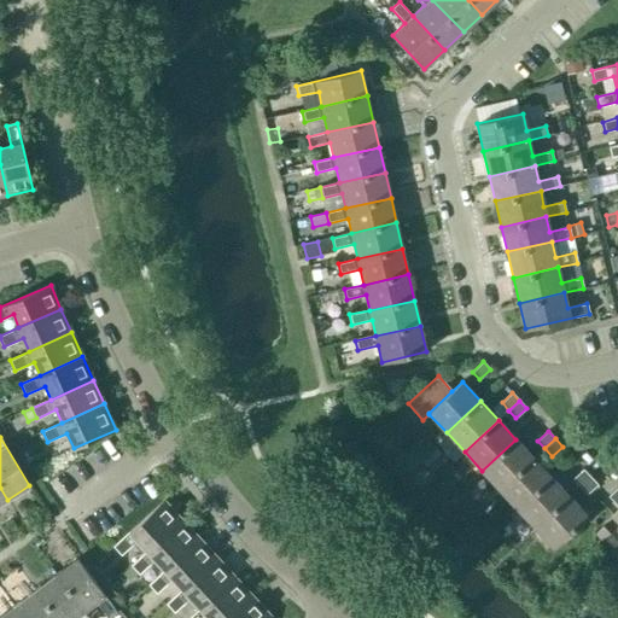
[(500,490),(534,459),(516,439),(482,471),(500,490)]
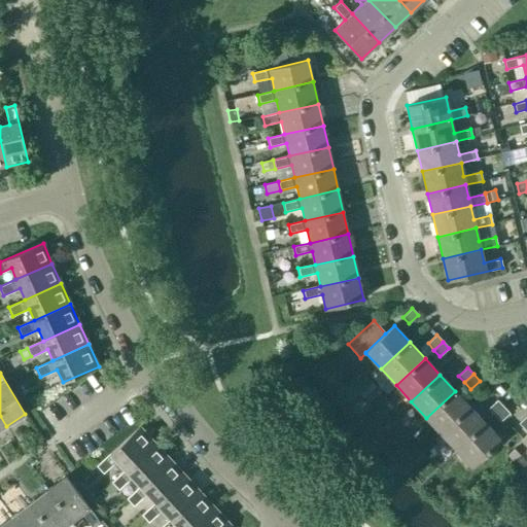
[(442,434),(470,407),(455,391),(426,418),(442,434)]
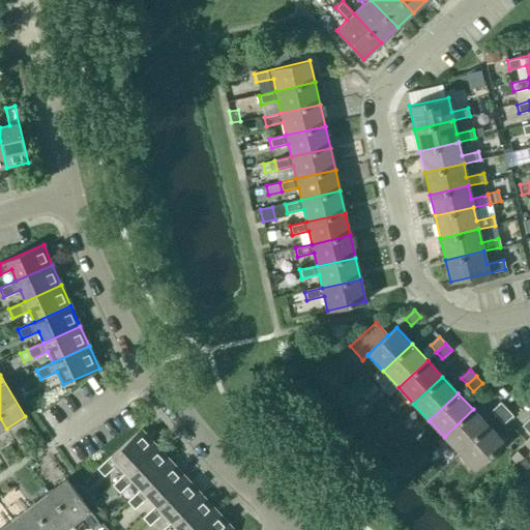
[(354,396),(346,404),(352,412),(361,405),(354,396)]
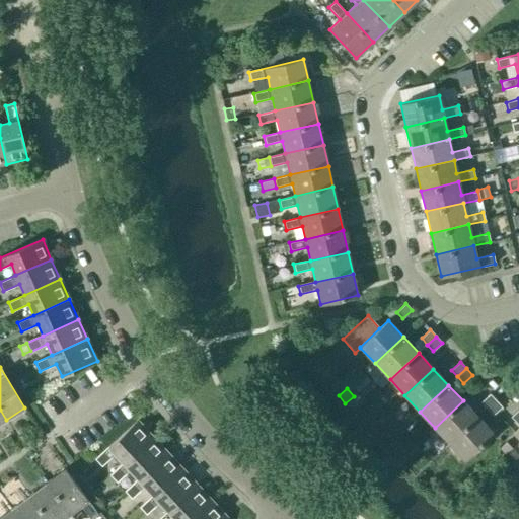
[(487,409),(496,400),(490,394),(482,402),(487,409)]
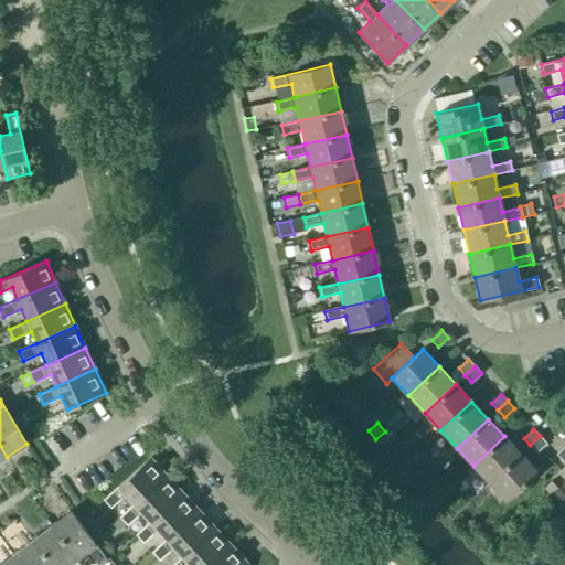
[(489,482),(521,454),(504,436),(473,466),(489,482)]
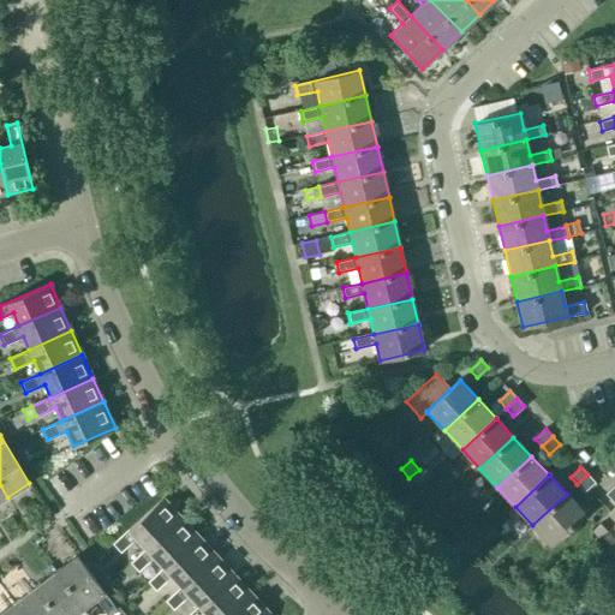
[(587,475),(577,484),(584,493),(595,483),(587,475)]
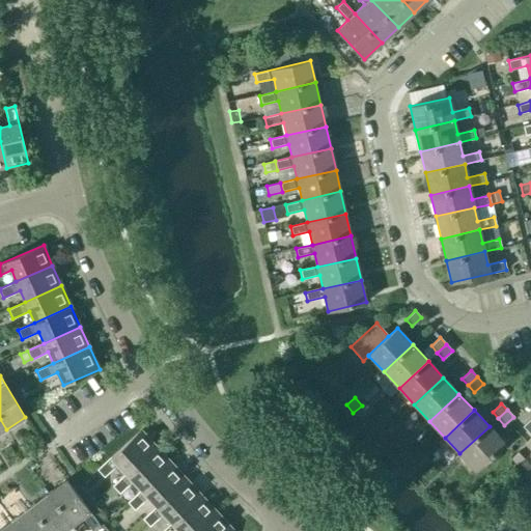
[(490,426),(459,453),(476,471),(505,444),(490,426)]
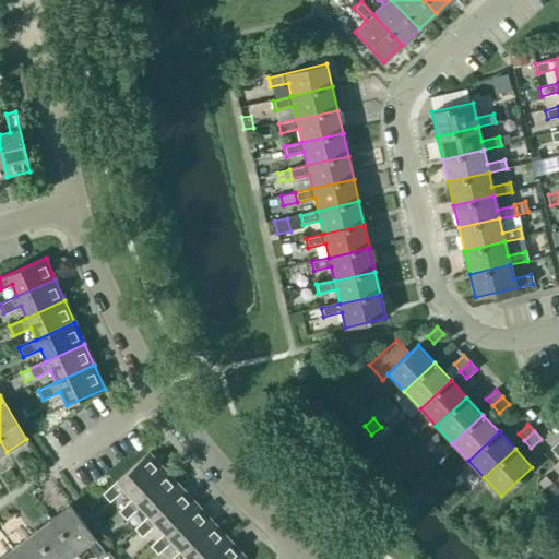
[(132,498),(163,470),(147,453),(102,494),(109,501),(123,488),(132,498)]
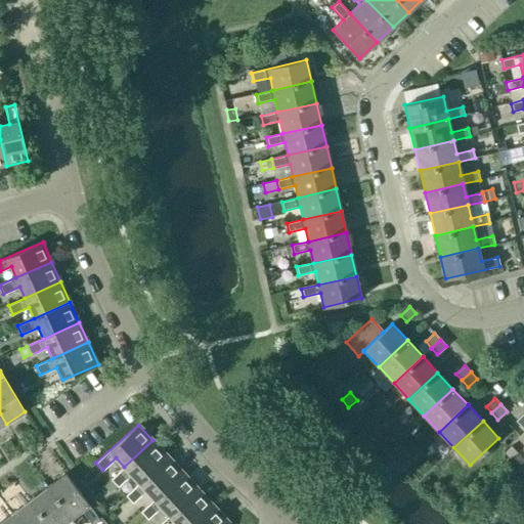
[(139,483),(168,456),(153,440),(124,467),(111,479),(118,486),(131,474),(139,483)]
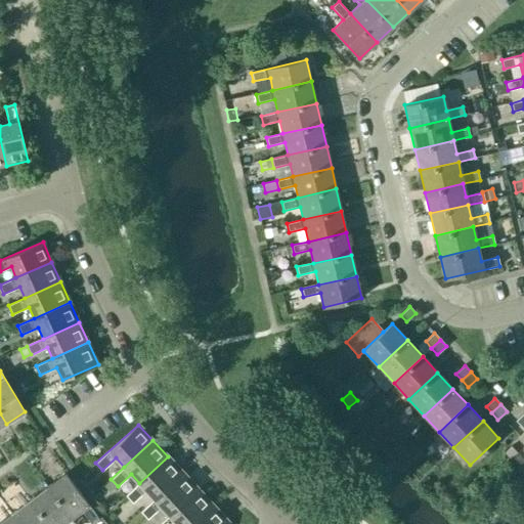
[(523,460),(519,454),(511,462),(518,470),(523,464),(523,460)]
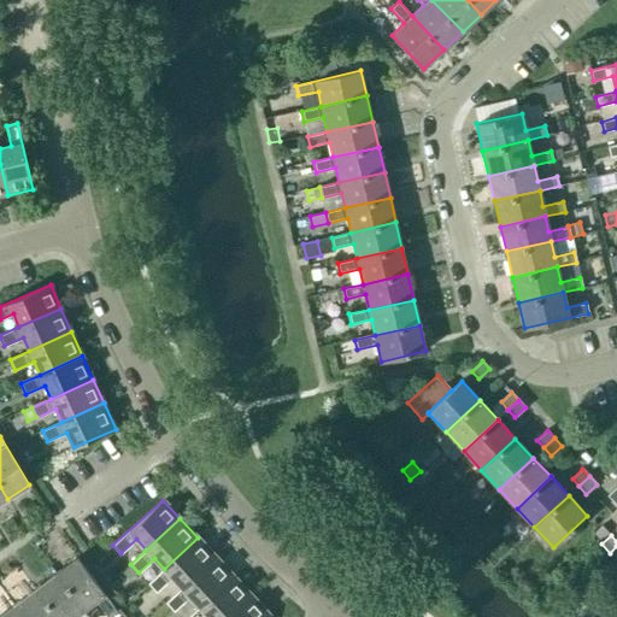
[(182,588),(216,557),(198,538),(164,569),(148,583),(156,592),(171,577),(182,588)]
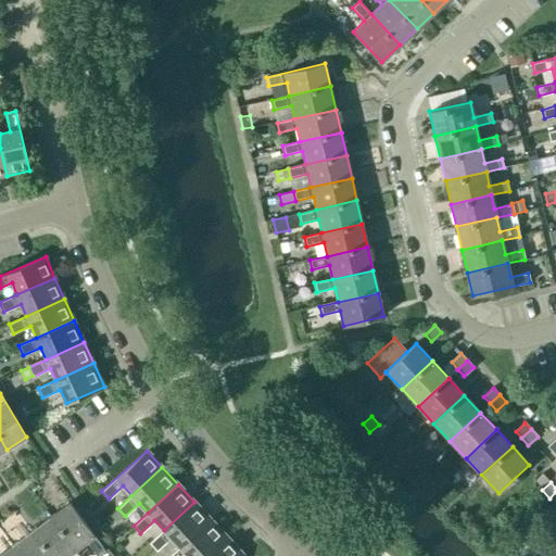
[(179,546),(210,518),(194,502),(164,530),(149,543),(156,551),(171,538),(179,546)]
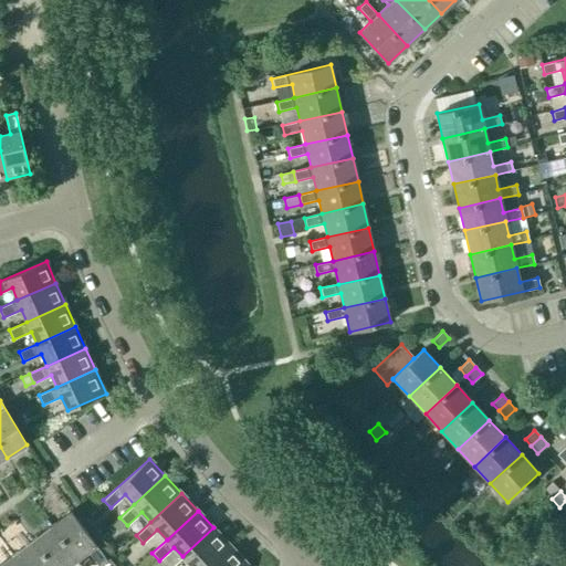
[(52,525),(77,559),(88,551),(100,565),(107,559),(71,512),(52,525)]
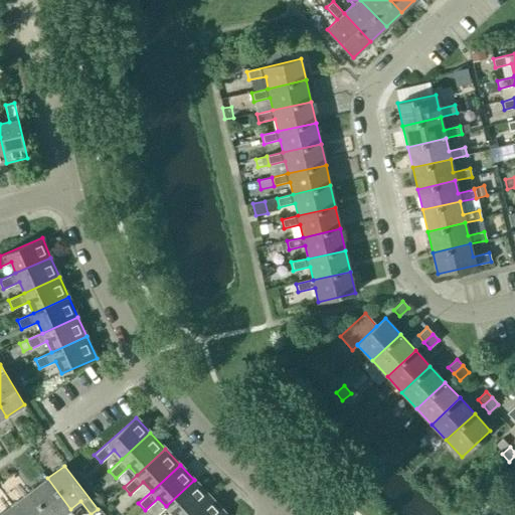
[(74,514),(70,509),(47,478),(30,491),(47,514),(61,514),(63,514),(74,514)]
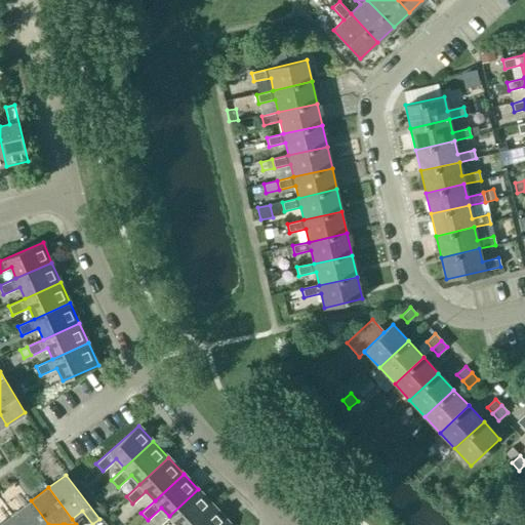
[(177,524),(192,524),(213,506),(198,489),(169,516),(159,524),(174,524),(176,524),(177,524)]
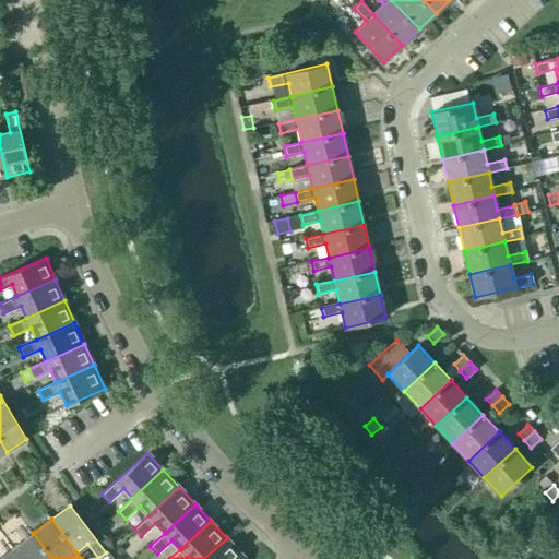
[(51,558),(33,533),(12,549),(20,558),(51,558)]
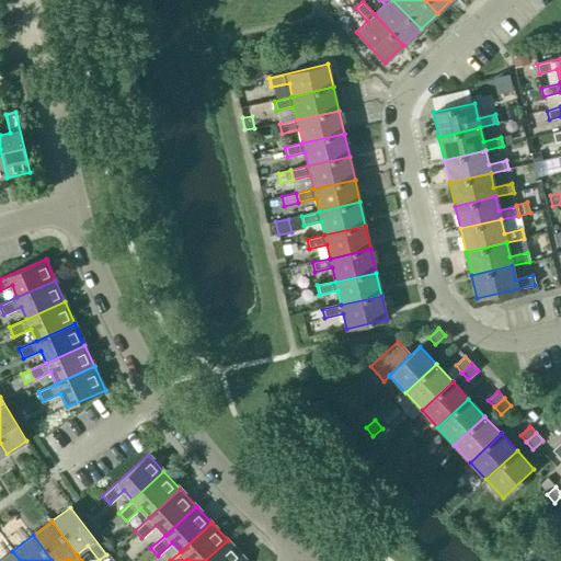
[(228,540),(205,560),(244,560),(245,560),(228,540)]
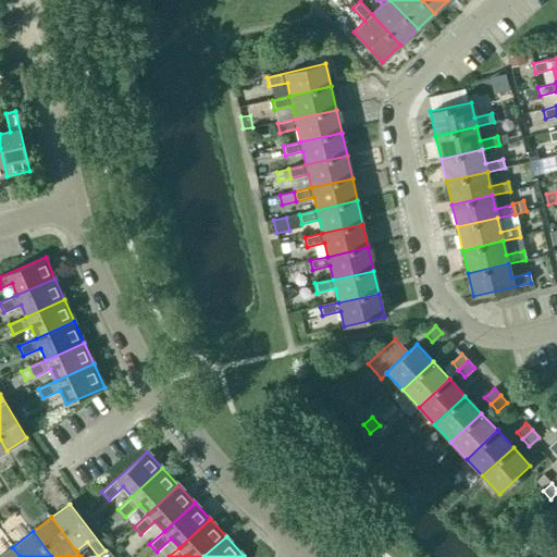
[(20,556),(12,547),(0,555),(0,556),(20,556)]
